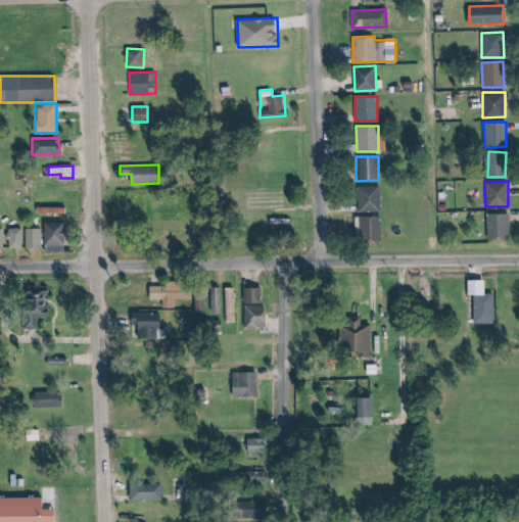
[(380,210),(379,186),(356,186),(356,210),(380,210)]
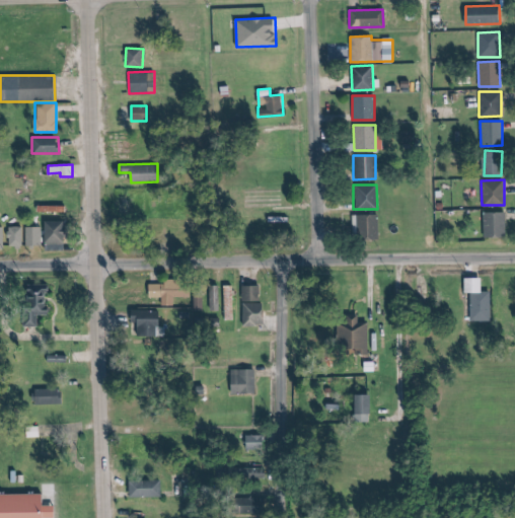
[(483,212),(484,237),(505,237),(505,211),(483,212)]
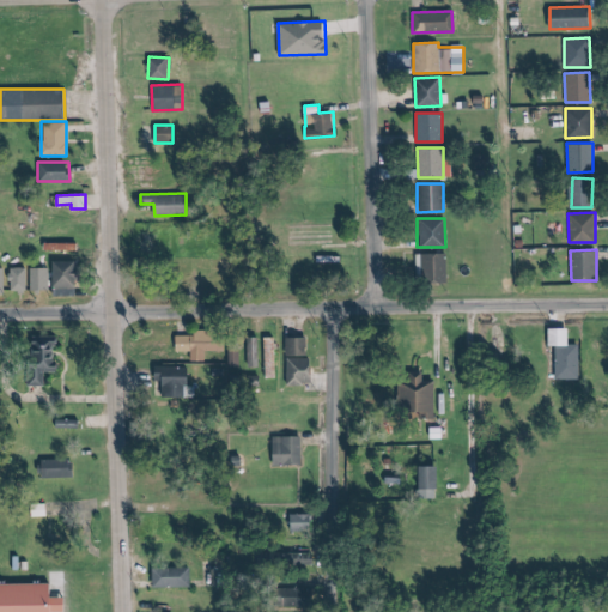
[(445,253),(414,253),(415,280),(445,280),(445,253)]
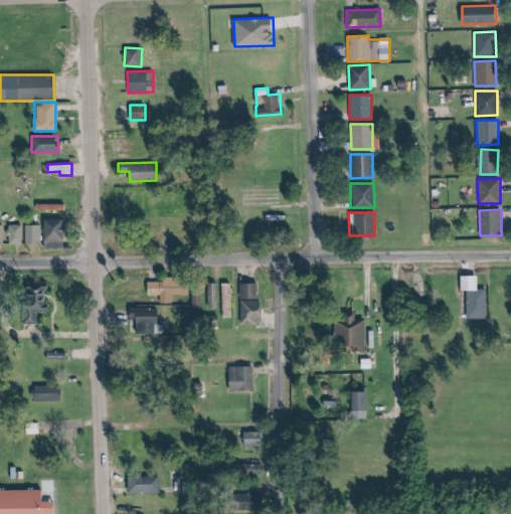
[(64,248),(65,219),(44,218),(44,247),(64,248)]
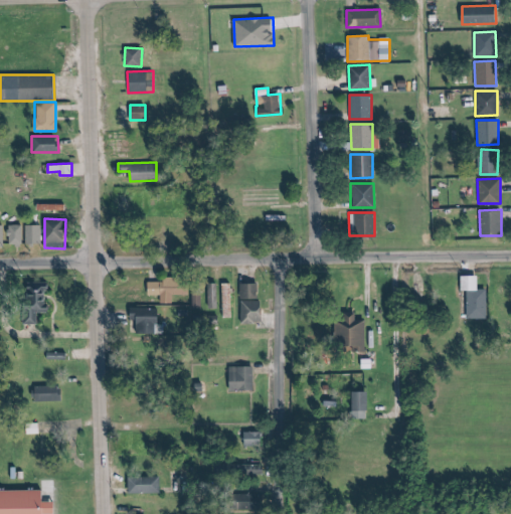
[(22,224),(8,224),(7,243),(21,244),(22,224)]
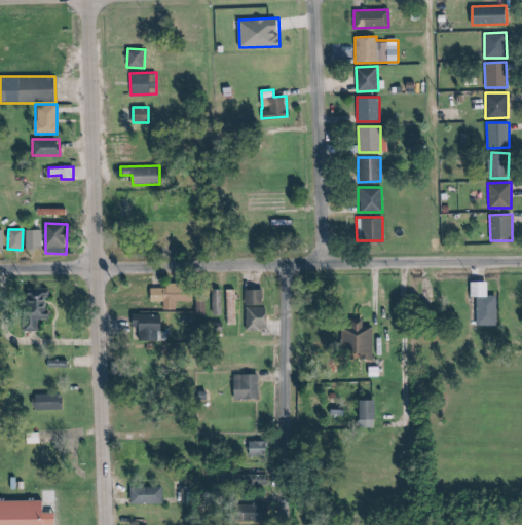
[(41,249),(41,229),(26,229),(26,249),(41,249)]
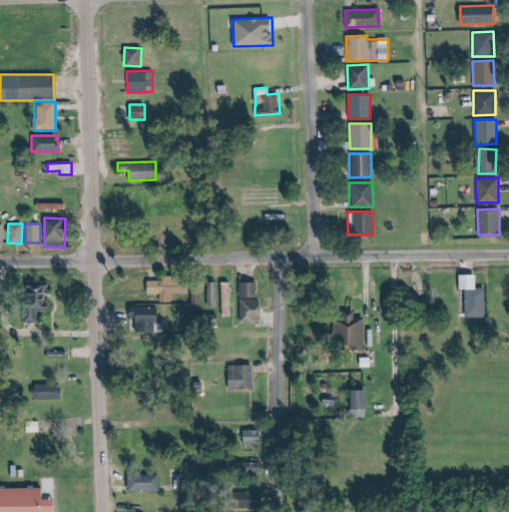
[(147,294),(158,294),(159,302),(170,302),(170,293),(186,293),(186,275),(160,276),(161,280),(146,281),(147,294)]
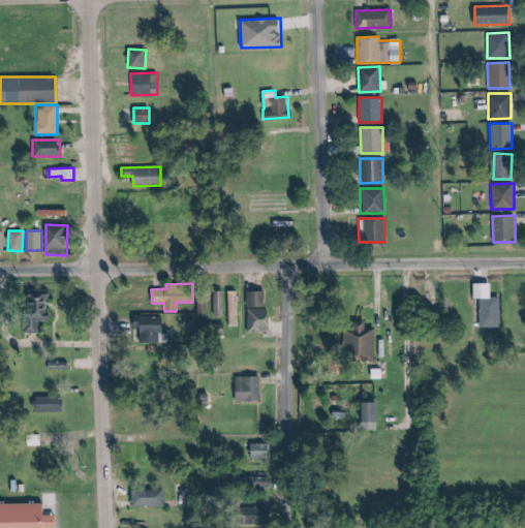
[(491,283),(473,283),(473,298),(479,298),(479,327),(499,327),(500,297),(490,297),(491,283)]
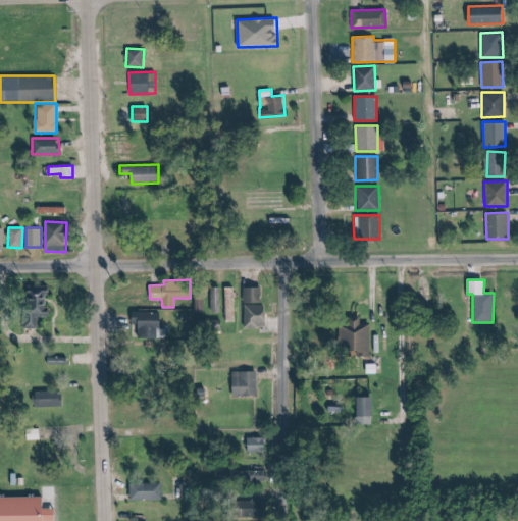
[(43,296),(49,296),(48,285),(24,287),(26,328),(38,327),(37,316),(44,316),(43,296)]
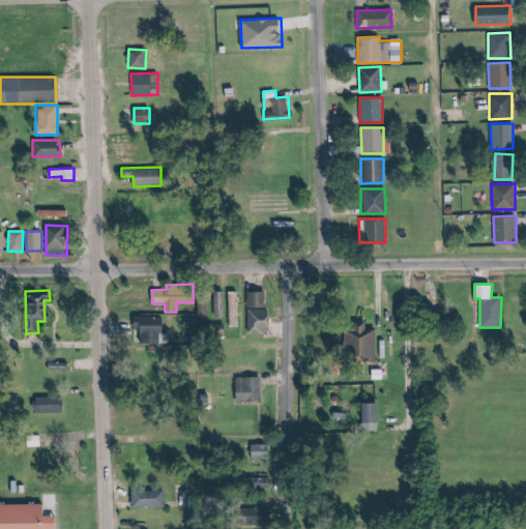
[(264,290),(247,291),(247,307),(265,307),(264,290)]
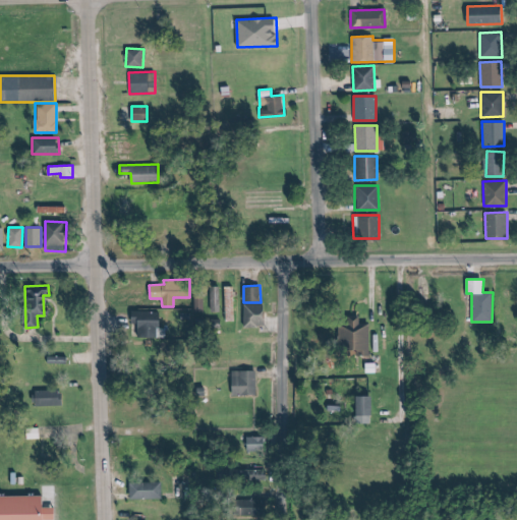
[(232,286),(223,286),(224,320),(233,320),(232,286)]
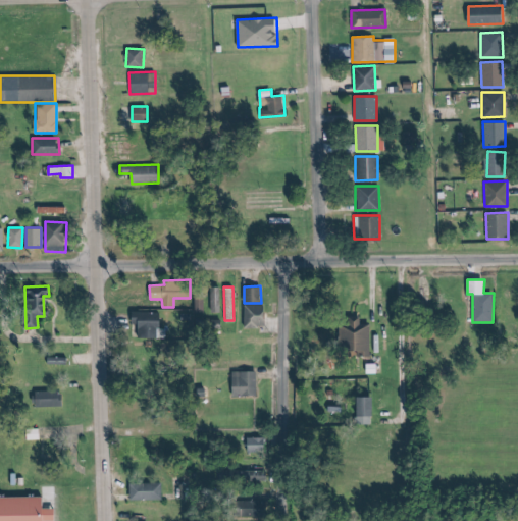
[(219,311),(218,288),(208,288),(209,312),(219,311)]
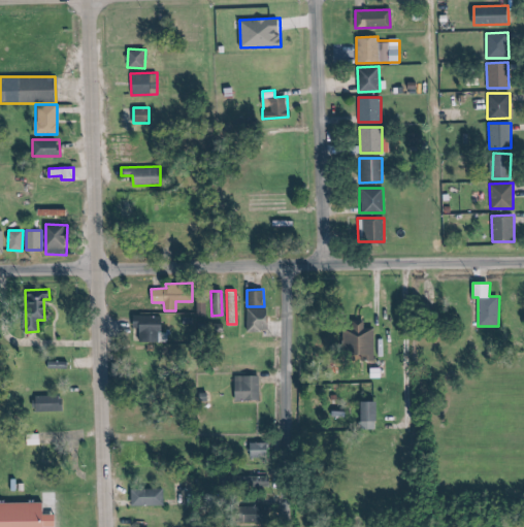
[(204,298),(196,299),(197,316),(205,315),(204,298)]
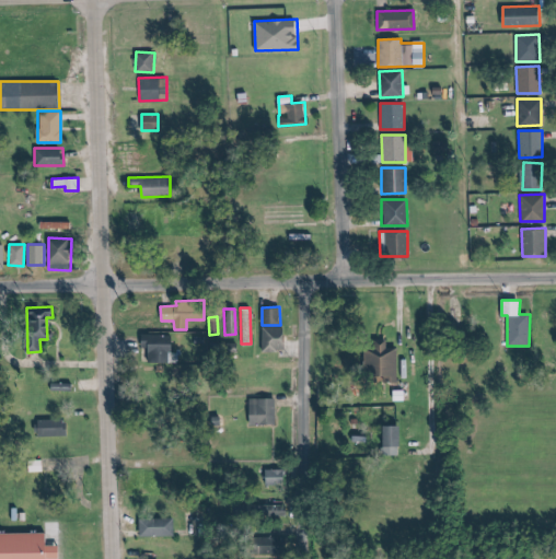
[(261,351),(285,350),(285,326),(261,326),(261,351)]
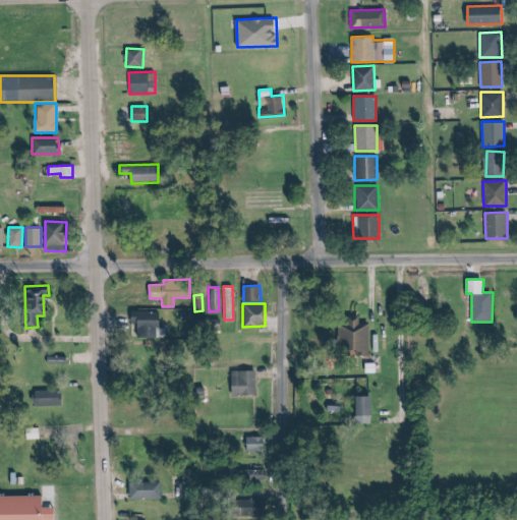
[(159,338),(160,311),(131,310),(131,323),(136,324),(136,337),(159,338)]
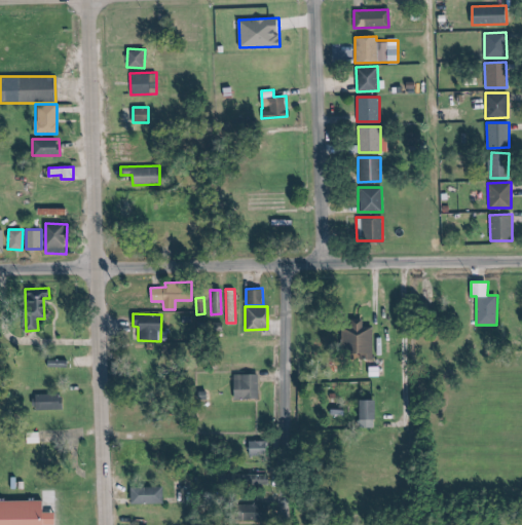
[(372,327),(364,327),(363,322),(341,322),(342,349),(353,349),(353,358),(373,358),(372,327)]
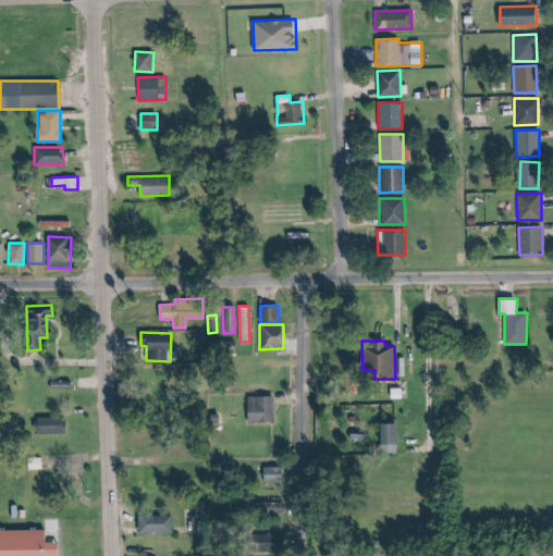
[(71,382),(50,380),(49,387),(70,390),(71,382)]
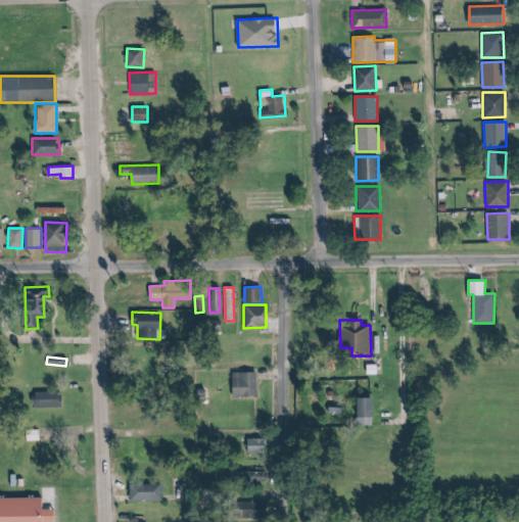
[(232,372),(233,396),(257,395),(256,371),(232,372)]
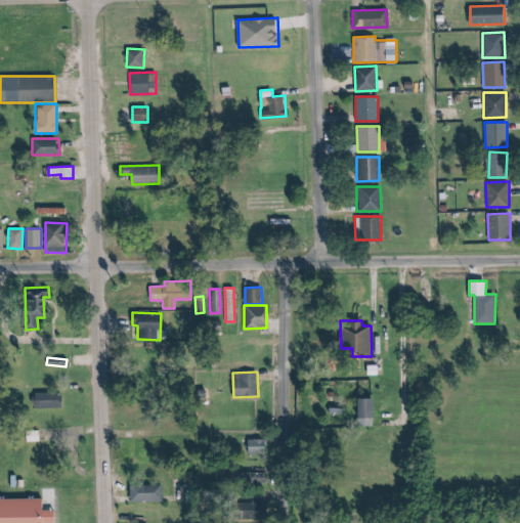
[(33,407),(62,406),(62,392),(33,392),(33,407)]
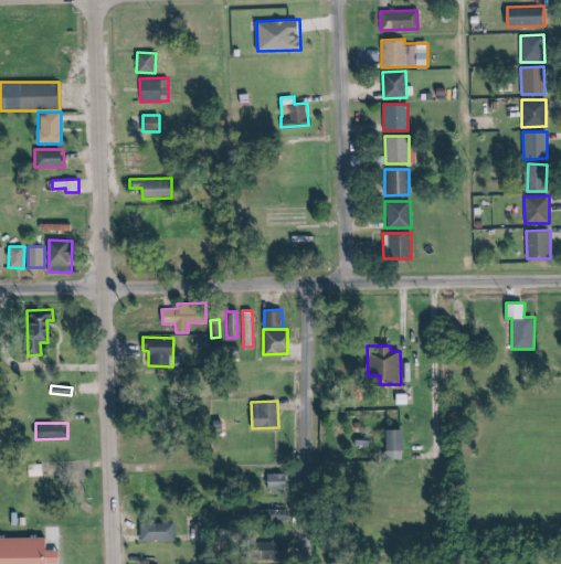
[(389,450),(406,450),(405,429),(389,429),(389,450)]
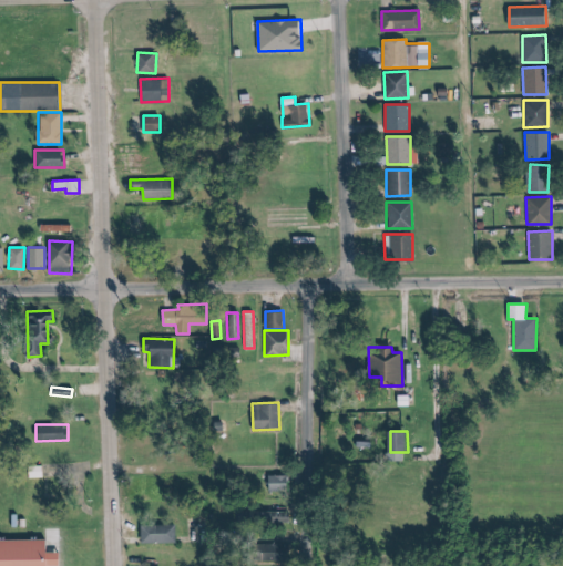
[(268,491),(287,491),(288,475),(269,475),(268,491)]
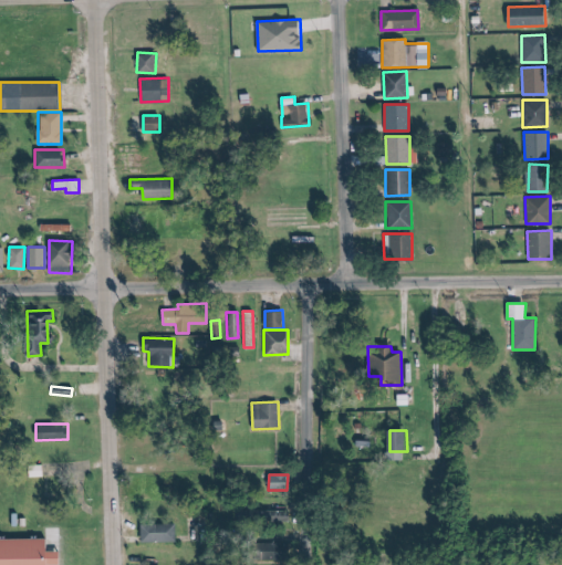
[(142,524),(142,542),(175,542),(175,524),(142,524)]
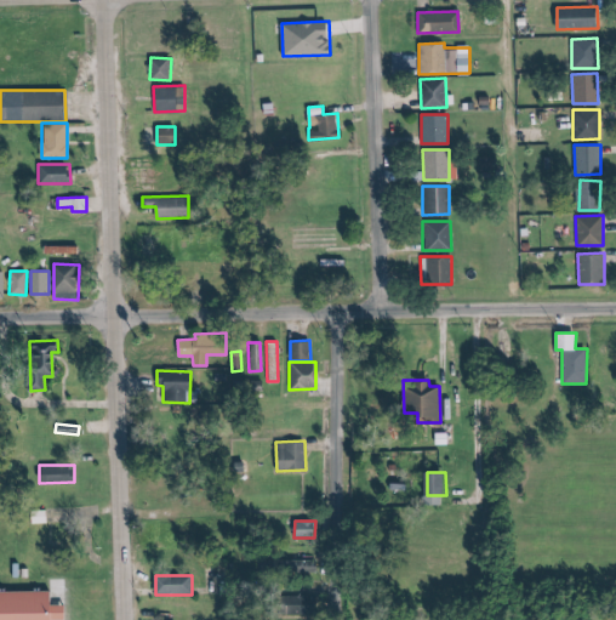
[(0,619),(53,619),(55,619),(68,619),(67,604),(53,604),(53,591),(0,591),(0,619)]
